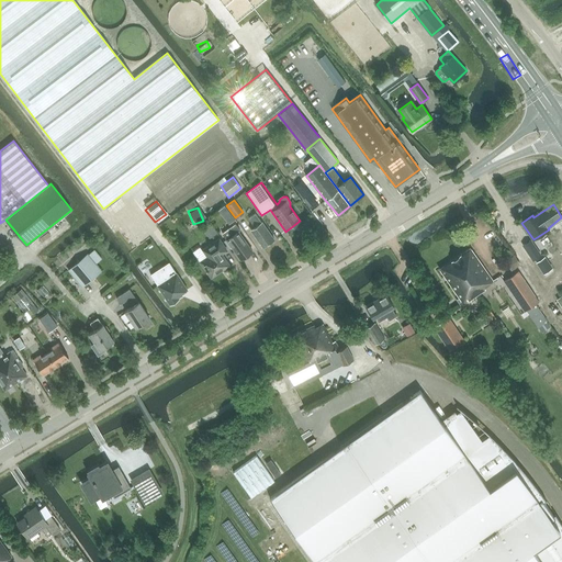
[(262,247),(273,239),(263,224),(256,214),(249,218),(256,229),(253,232),(262,247)]
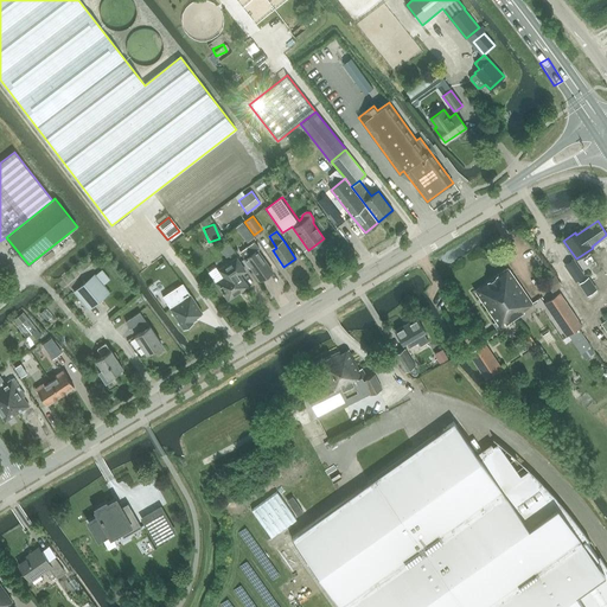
[(240,253),(244,259),(260,281),(273,272),(257,250),(260,249),(254,242),(240,253)]
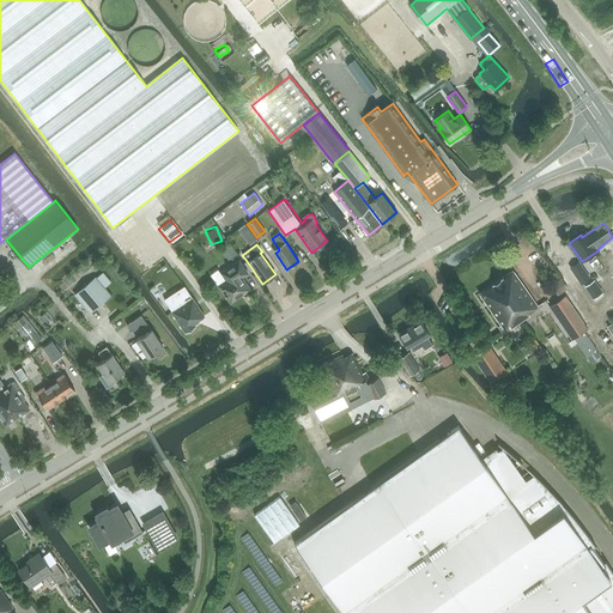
[(219,272),(212,277),(219,286),(230,302),(249,290),(242,278),(248,273),(238,261),(228,268),(220,273),(219,272)]
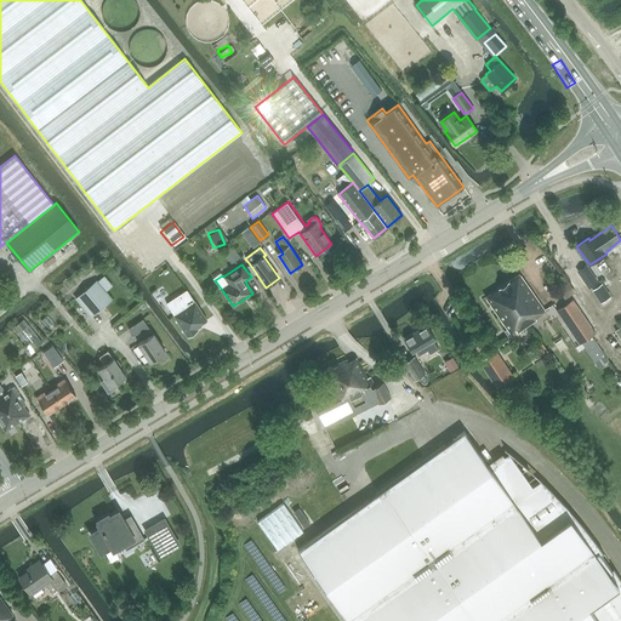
[(590,288),(597,281),(586,266),(579,272),(590,288)]
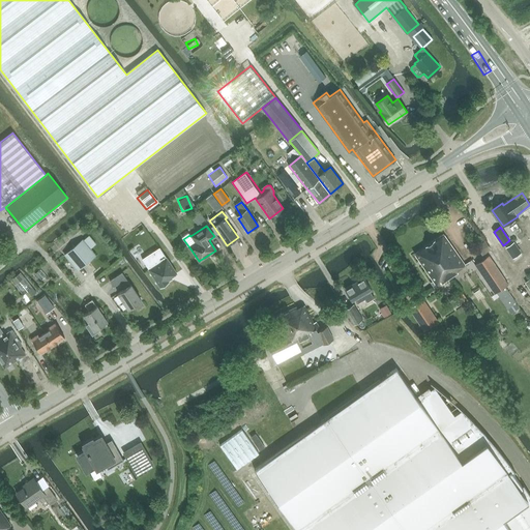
[(429,243),(451,277),(458,273),(457,271),(465,265),(443,233),(429,243)]
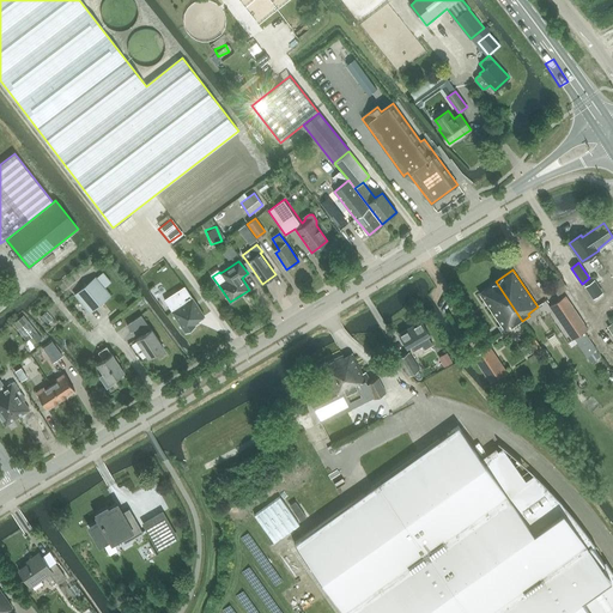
[(96,277),(80,289),(96,308),(111,296),(96,277)]
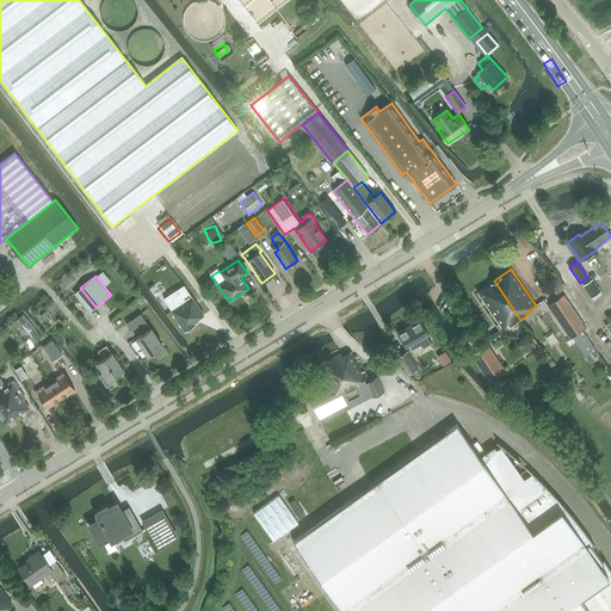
[(504,331),(520,320),(494,281),(477,292),(500,325),(497,326),(500,332),(504,329),(504,331)]
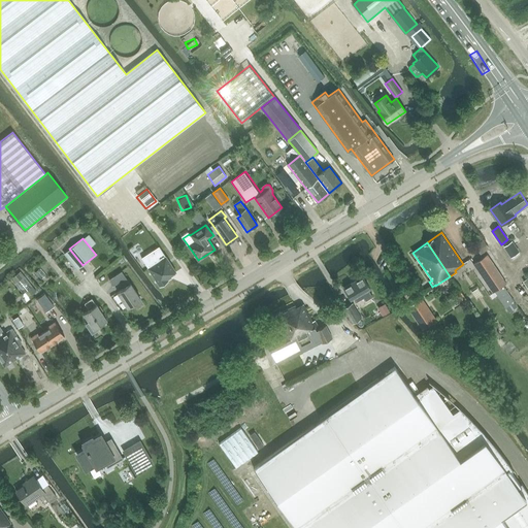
[(138,250),(129,255),(132,261),(142,256),(138,250)]
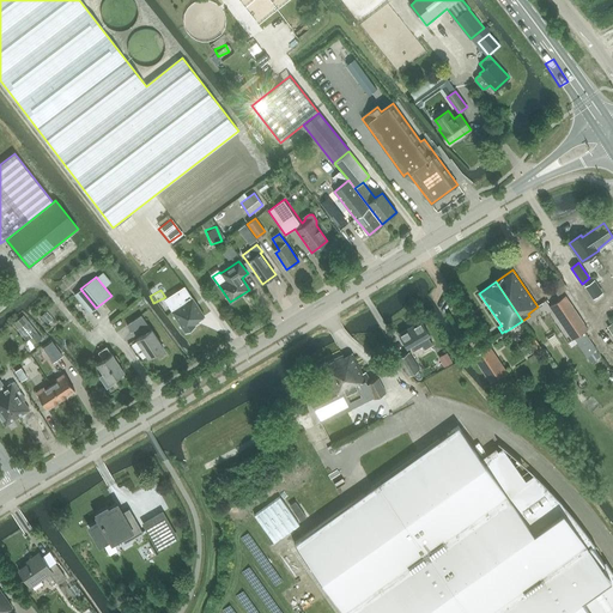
[(186,303),(173,311),(186,332),(195,326),(194,325),(199,321),(199,320),(205,316),(189,295),(183,298),(186,303)]
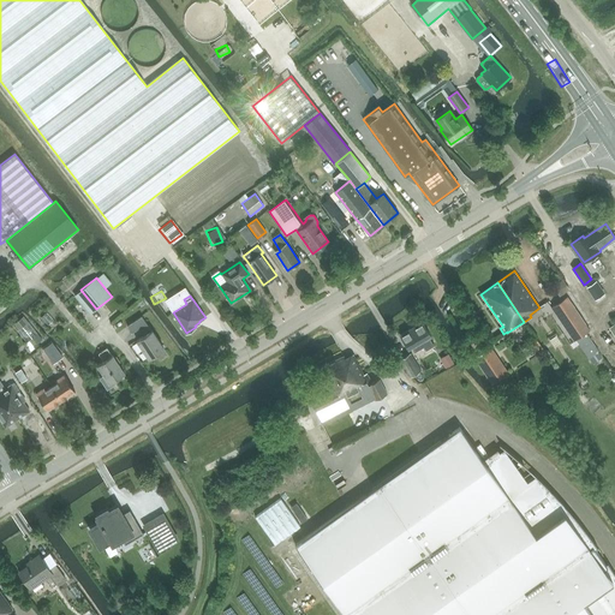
[(571,335),(586,324),(567,297),(551,308),(571,335)]
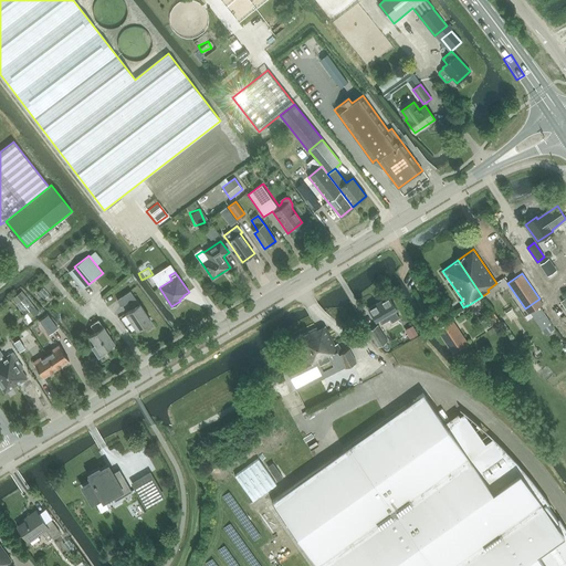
[(39,313),(22,291),(11,300),(29,320),(39,313)]
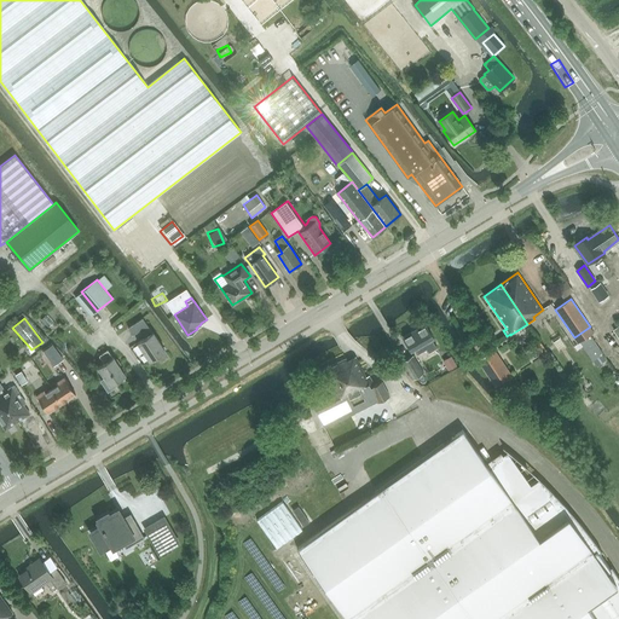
[(150,360),(165,351),(152,333),(143,318),(128,328),(133,335),(139,331),(144,339),(138,342),(150,360)]
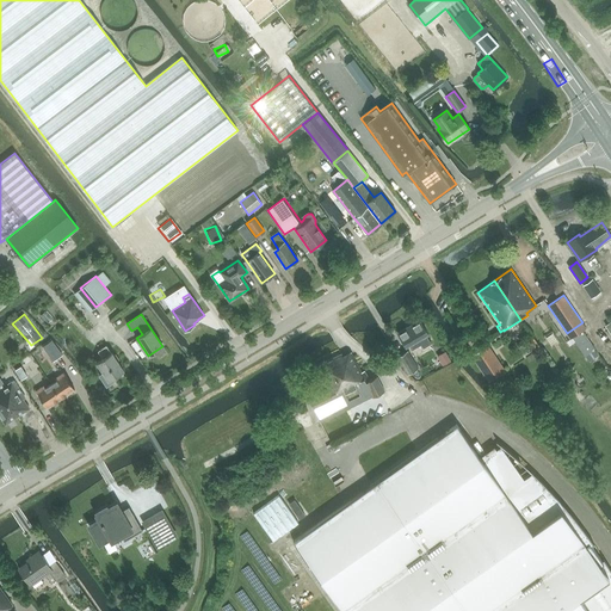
[(424,349),(431,344),(426,334),(427,334),(420,320),(397,333),(406,347),(418,340),(424,349)]
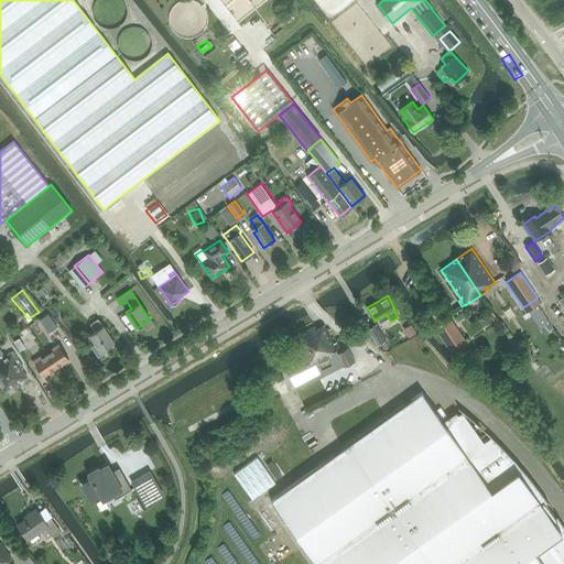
[(486,314),(492,322),(498,317),(491,310),(486,314)]
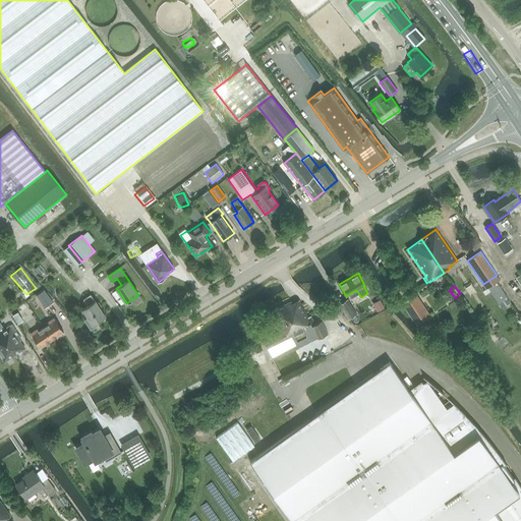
[(37,295),(46,308),(53,303),(44,290),(37,295)]
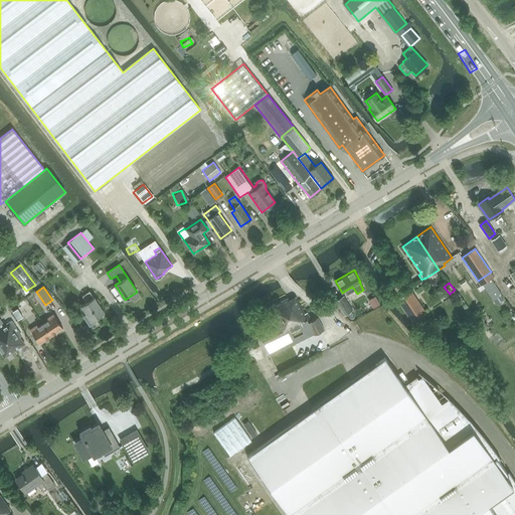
[(81,306),(88,314),(83,317),(90,326),(97,322),(95,319),(98,317),(99,318),(104,315),(103,313),(105,312),(94,297),(94,298),(90,291),(82,296),(87,302),(81,306)]
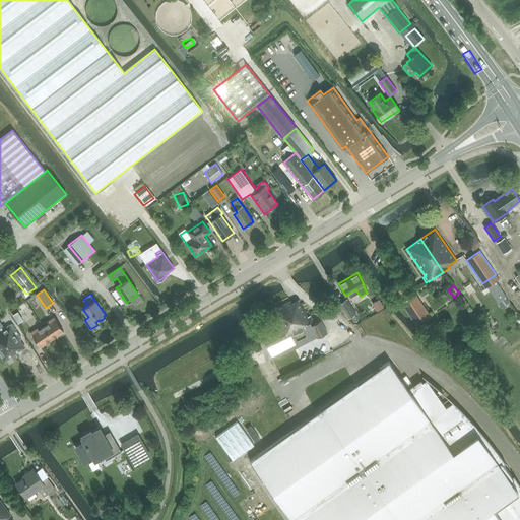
[(416,325),(430,316),(414,294),(401,303),(416,325)]
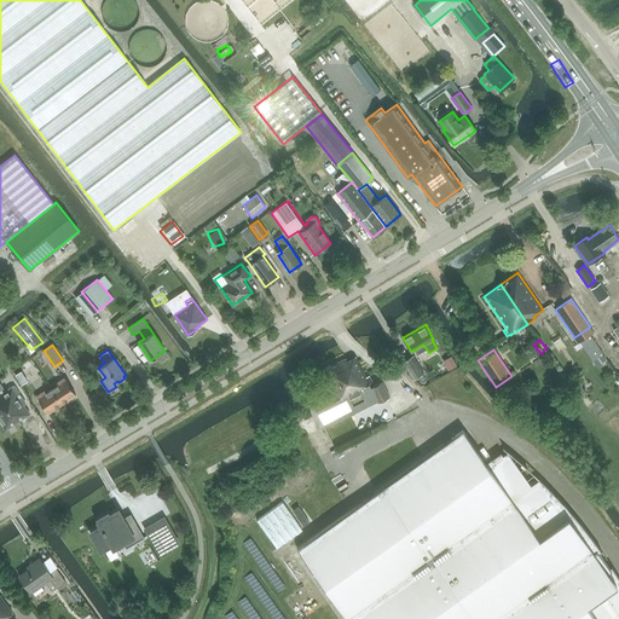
[(389,397),(382,382),(374,386),(369,376),(366,377),(356,357),(346,362),(345,359),(322,371),(334,394),(313,405),(324,428),(377,401),(377,403),(389,397)]
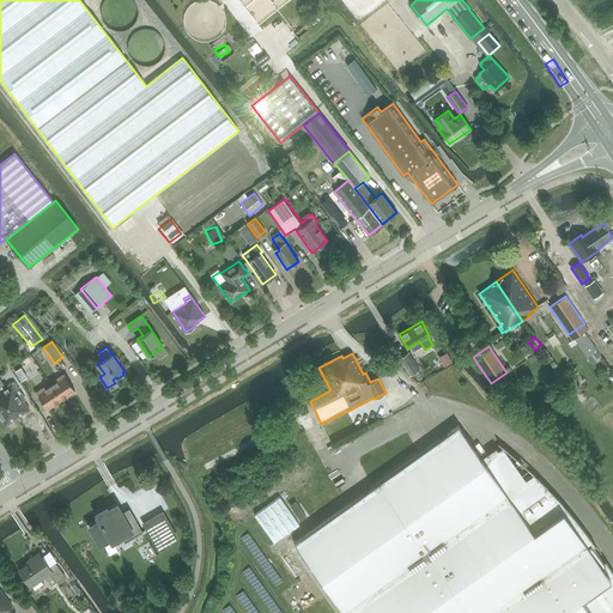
[(399,359),(408,377),(419,370),(410,353),(399,359)]
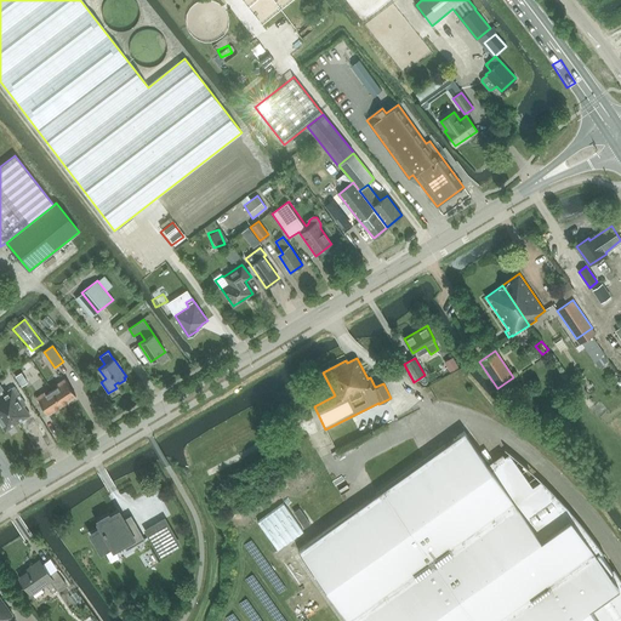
[(21,387),(28,382),(22,371),(15,376),(21,387)]
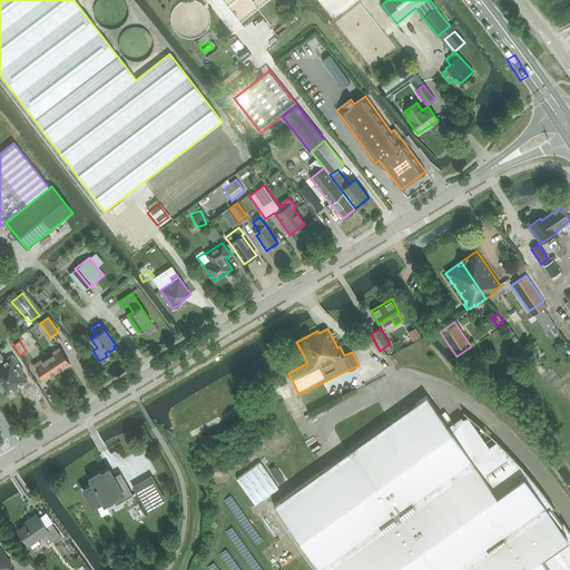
[(52,355),(48,359),(57,372),(69,363),(59,347),(51,353),(52,355)]
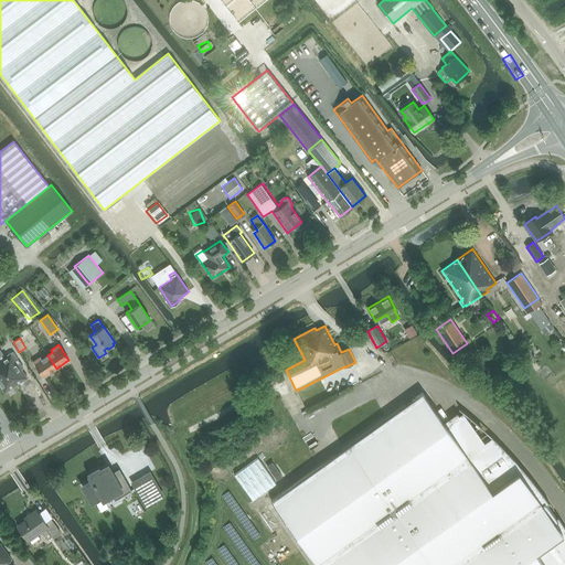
[(0,360),(17,385),(27,377),(21,370),(23,369),(12,352),(4,358),(0,351),(0,360)]
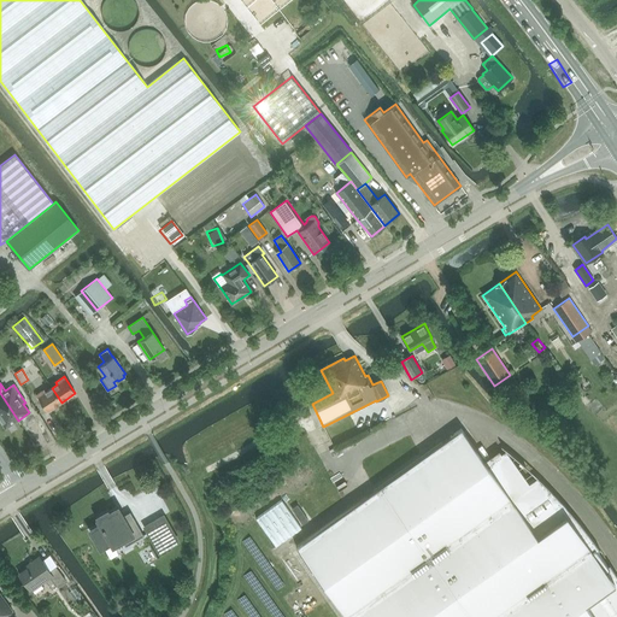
[(62,403),(52,388),(46,392),(45,389),(36,395),(47,412),(62,403)]
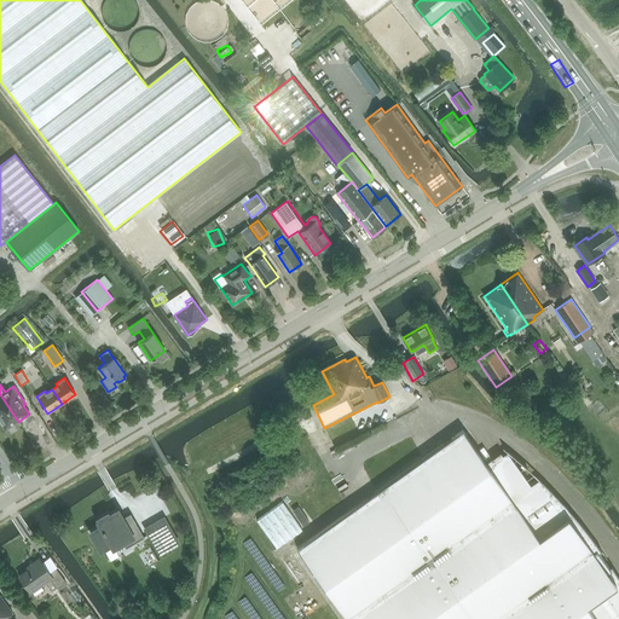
[(0,422),(5,431),(18,422),(0,394),(0,422)]
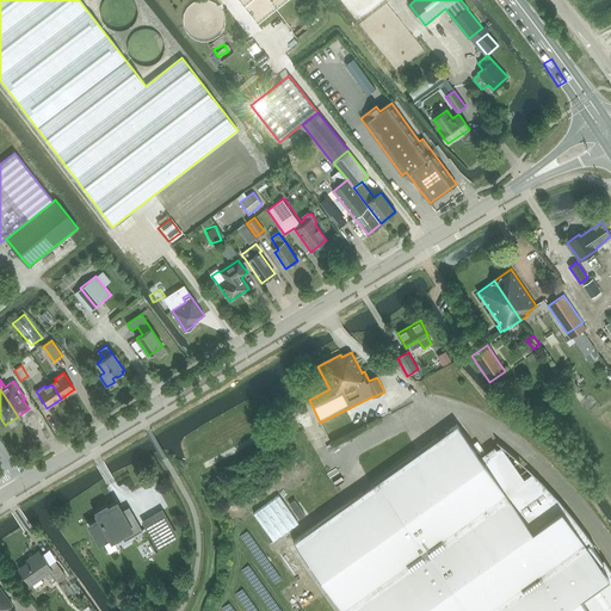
[(519,481),(497,449),(481,460),(457,425),(292,542),(343,610),(610,610),(610,571),(608,566),(604,559),(600,561),(591,547),(593,544),(591,541),(581,528),(576,522),(572,516),(566,507),(557,499),(550,491),(543,483),(535,475),(532,473),(519,481)]
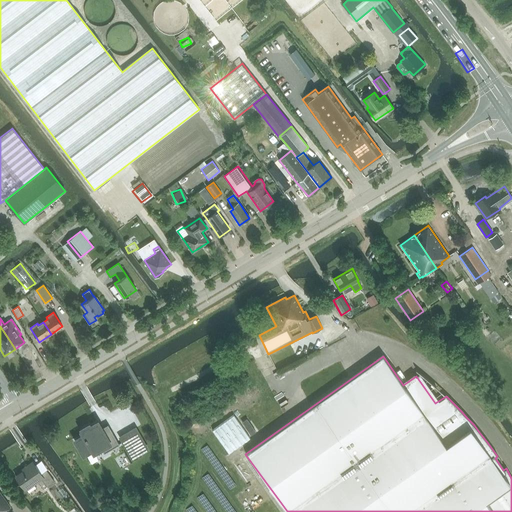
[(248,440),(232,417),(212,430),(229,453),(248,440)]
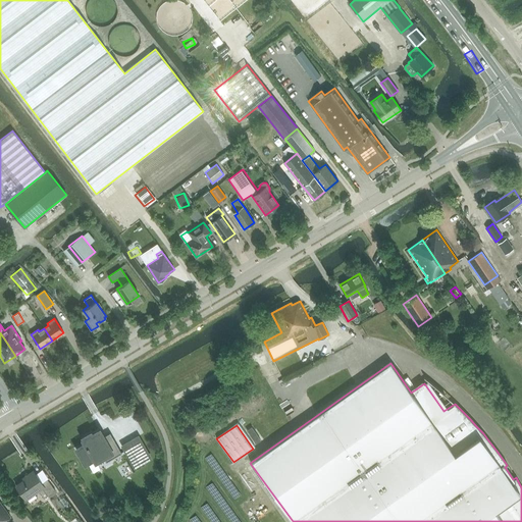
[(91,433),(84,437),(85,439),(84,440),(88,447),(87,448),(79,453),(85,463),(94,458),(96,461),(111,453),(114,458),(121,454),(112,437),(105,441),(99,431),(92,435),(91,433)]
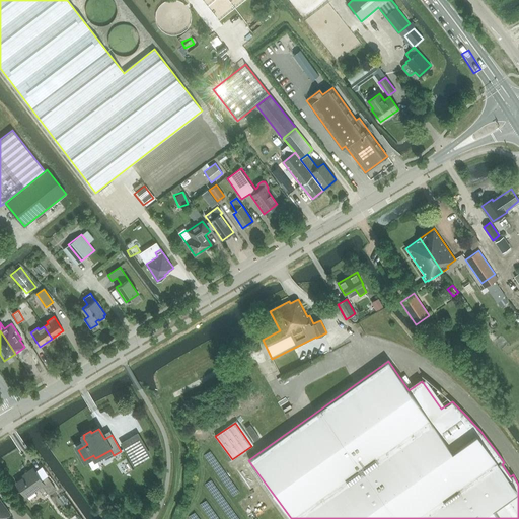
[(137,434),(129,439),(141,460),(149,455),(137,434)]
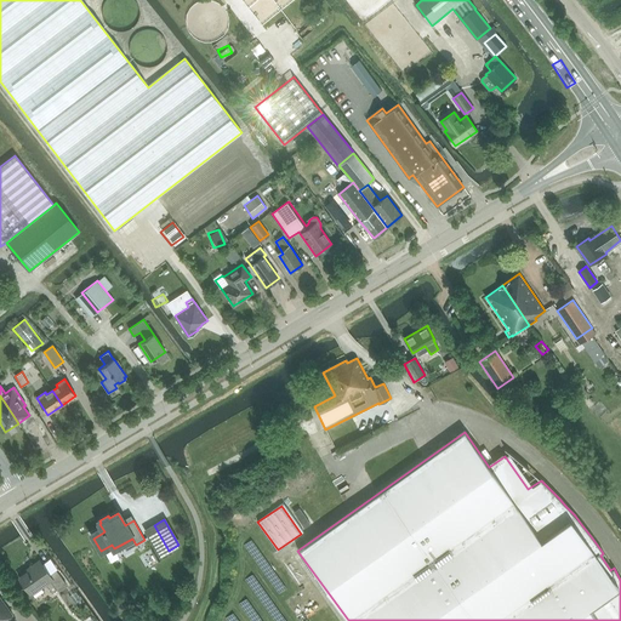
[(57,591),(66,585),(56,570),(50,575),(40,560),(32,567),(33,569),(18,579),(30,596),(50,581),(57,591)]
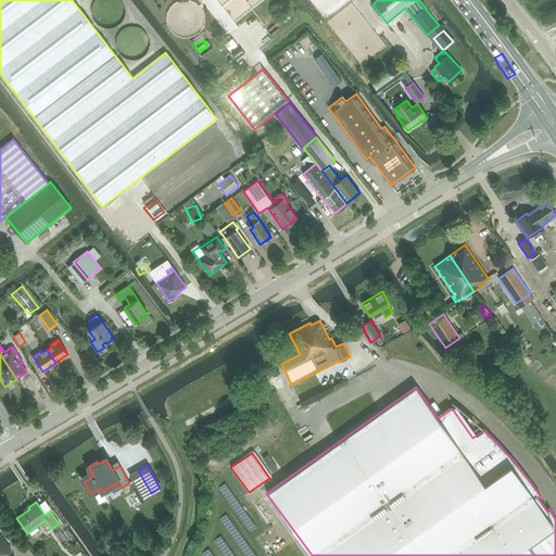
[(5,555),(13,552),(0,533),(0,555),(5,555)]
